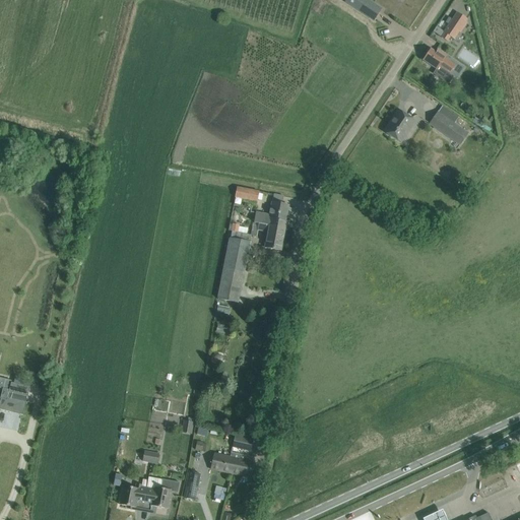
[(367,0),(345,0),(344,2),(374,21),(382,9),(367,0)]
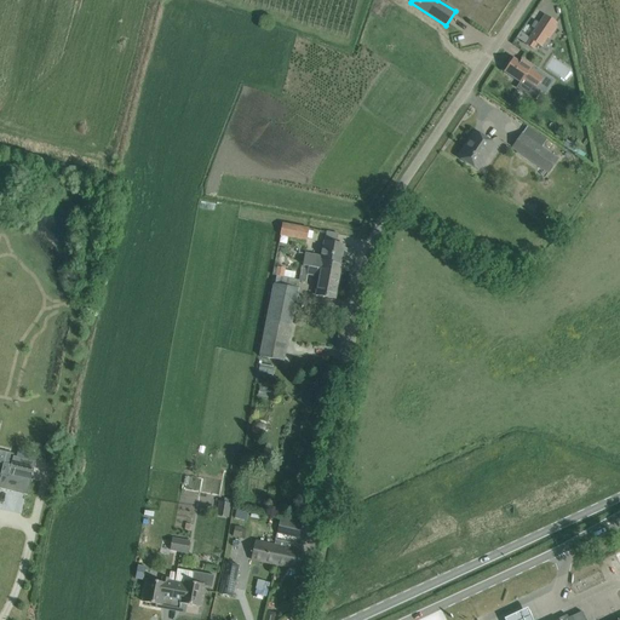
[(549,40),(557,28),(555,27),(557,23),(545,15),(541,19),(529,39),(530,40),(527,45),(533,50),(537,44),(541,47),(546,39),(549,40)]
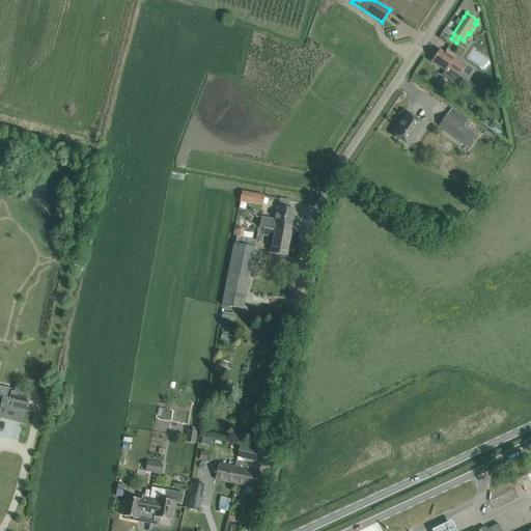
[(454,60),(456,57),(447,51),(445,54),(440,50),(431,61),(446,72),(443,76),(457,85),(463,78),(459,76),(465,67),(454,60)]
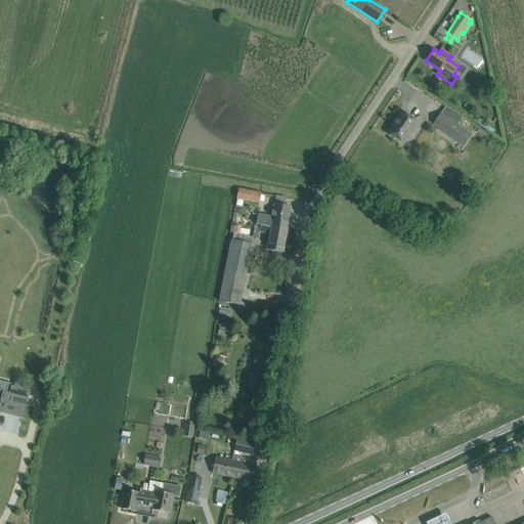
[(387,133),(401,142),(416,121),(401,112),(387,133)]
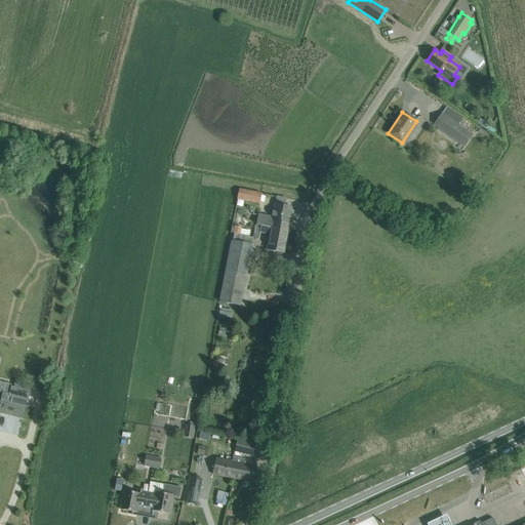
[(473,134),(466,129),(442,113),(434,125),(463,147),(473,134)]
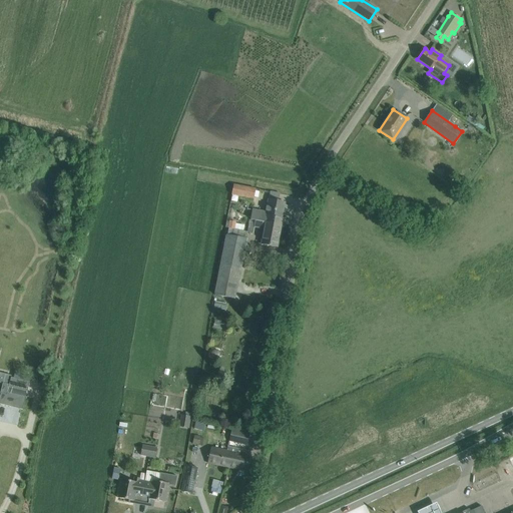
[(254,189),(233,185),(231,195),(252,199),(254,189)]
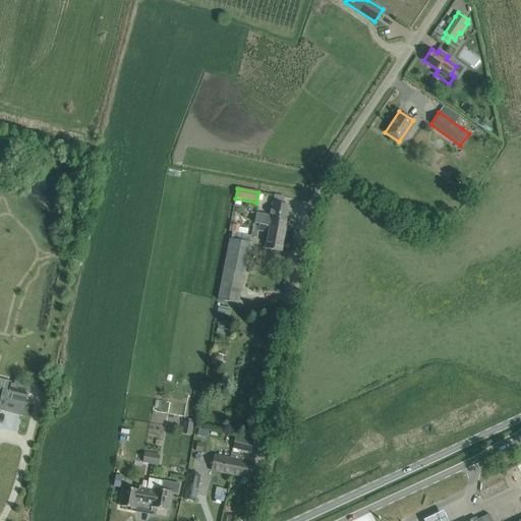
[(276,220),(286,222),(289,207),(272,203),(270,216),(256,214),(255,224),(259,225),(275,227),(276,220)]
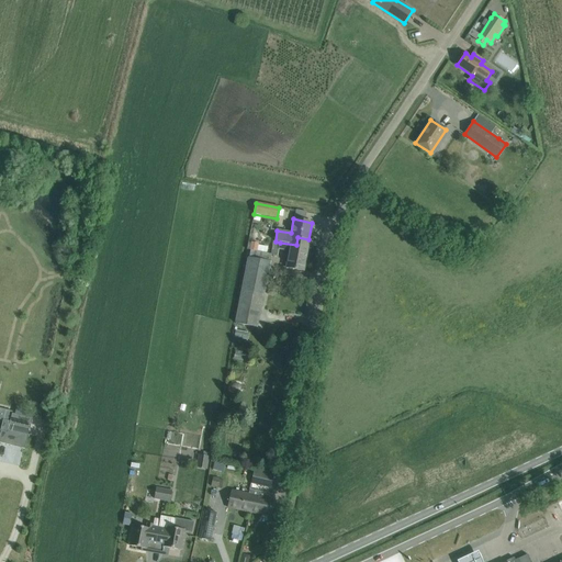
[(463,242),(472,247),(480,236),(471,231),(463,242)]
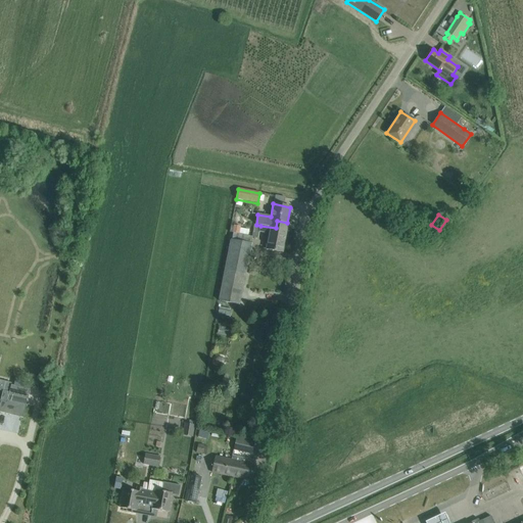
[(282,252),(287,223),(277,221),(276,228),(260,226),(259,230),(253,229),(252,237),(258,238),(259,231),(270,233),(267,249),(282,252)]
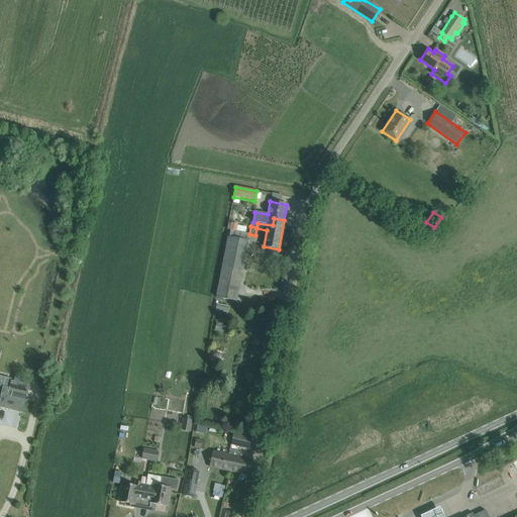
[(236,301),(248,241),(249,234),(231,230),(229,237),(217,298),(236,301)]
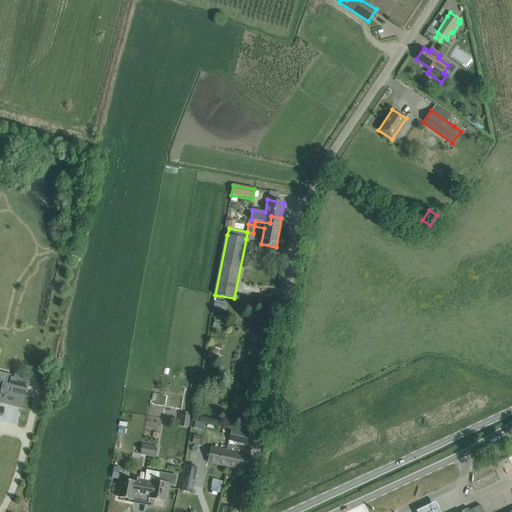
[(27,391),(29,381),(11,377),(8,386),(27,391)]
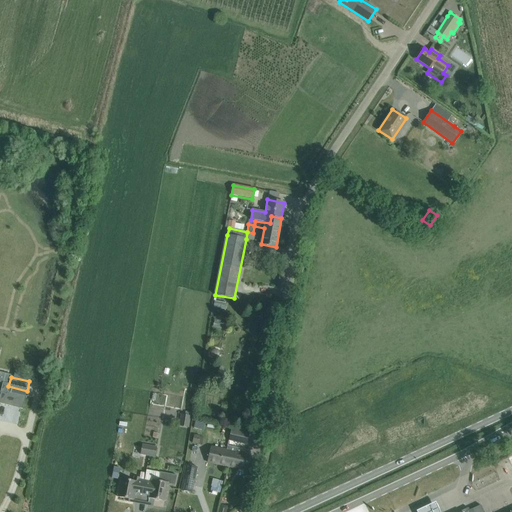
[(54,395),(61,397),(66,379),(65,379),(58,378),(54,395)]
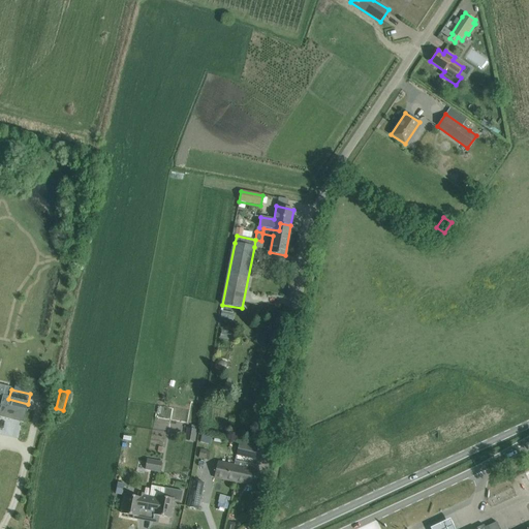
[(27,409),(18,407),(7,405),(6,407),(1,406),(0,408),(0,416),(23,423),(27,409)]
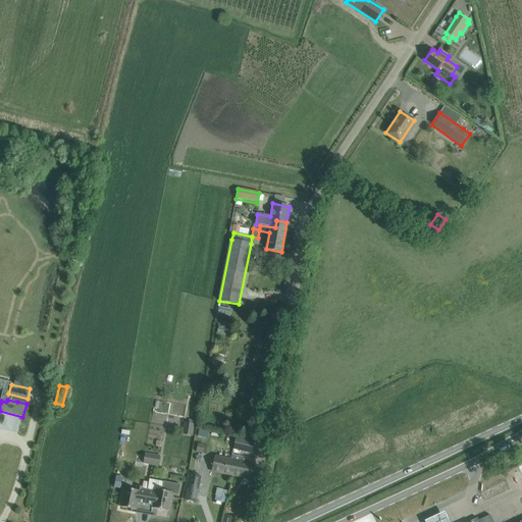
[(183,434),(192,435),(194,424),(185,422),(183,434)]
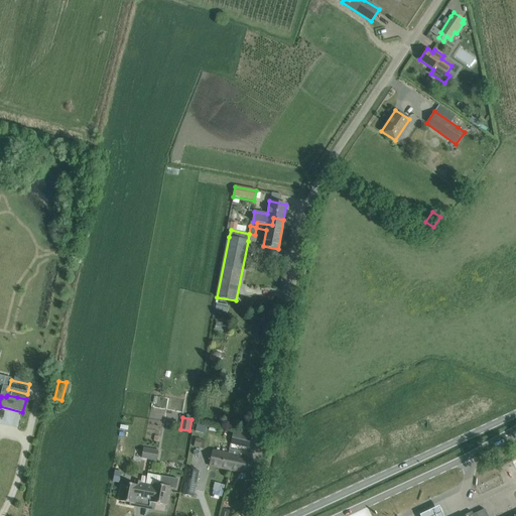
[(251,436),(233,432),(231,443),(248,447),(251,436)]
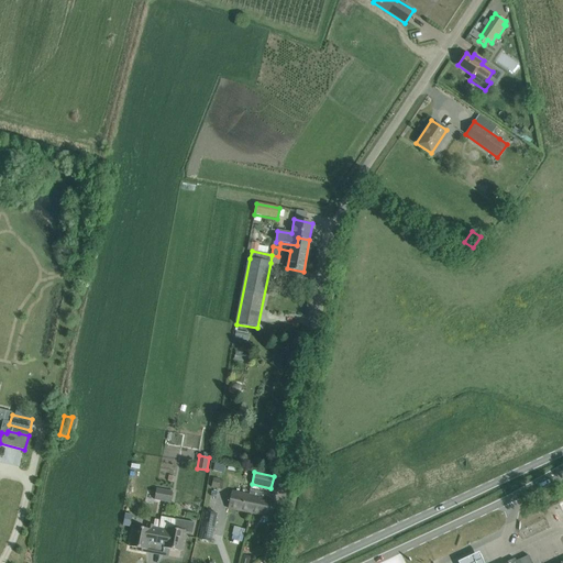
[(213,478),(211,487),(218,489),(222,489),(223,484),(220,483),(221,479),(213,478)]
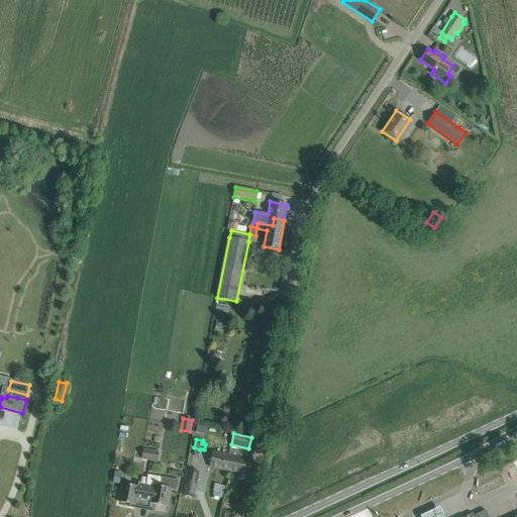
[(150,460),(152,450),(143,448),(141,458),(150,460)]
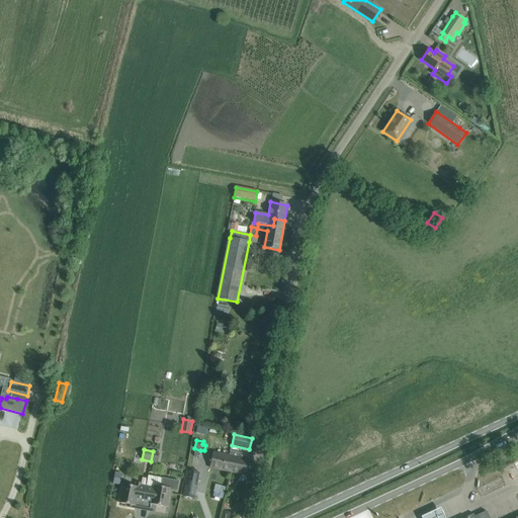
[(230,451),(229,456),(213,453),(210,467),(248,475),(251,461),(250,461),(251,455),(230,451)]
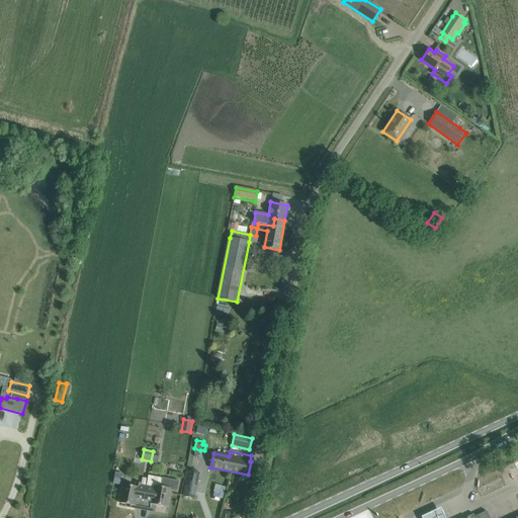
[(198,472),(188,470),(183,496),(193,498),(198,472)]
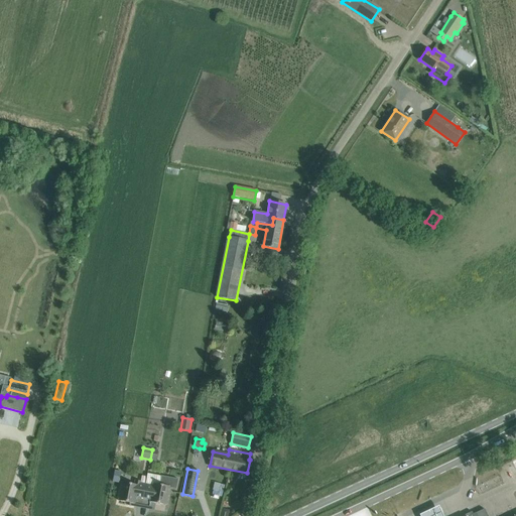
[(119,483),(121,472),(115,471),(113,482),(119,483)]
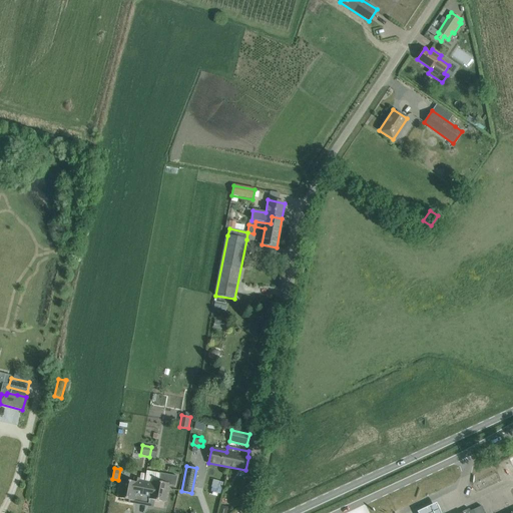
[(145,481),(142,495),(149,497),(148,506),(153,507),(154,500),(165,502),(168,485),(175,486),(177,476),(160,473),(158,482),(152,481),(152,483),(145,481)]
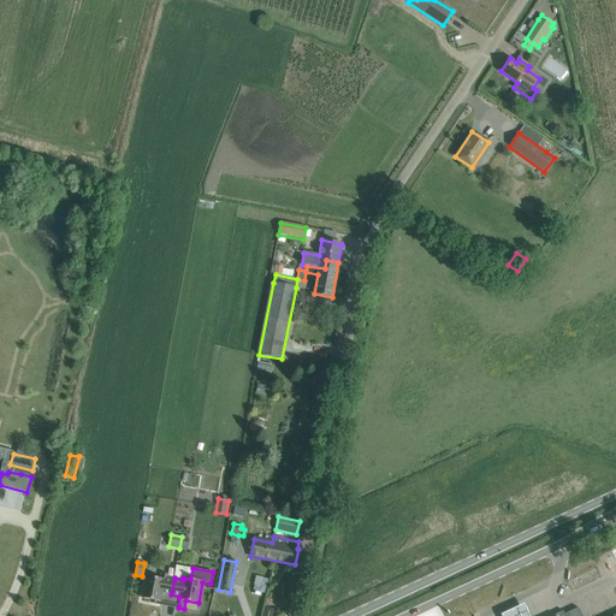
[(171,594),(175,578),(167,576),(169,575),(161,574),(161,579),(146,576),(142,598),(154,600),(154,603),(160,604),(163,593),(171,594)]
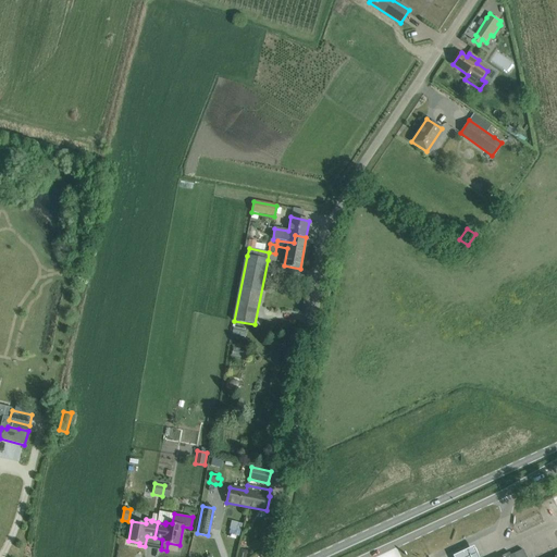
[(480,556),(473,543),(452,553),(454,556),(505,556),(504,554),(496,556),(480,556)]
